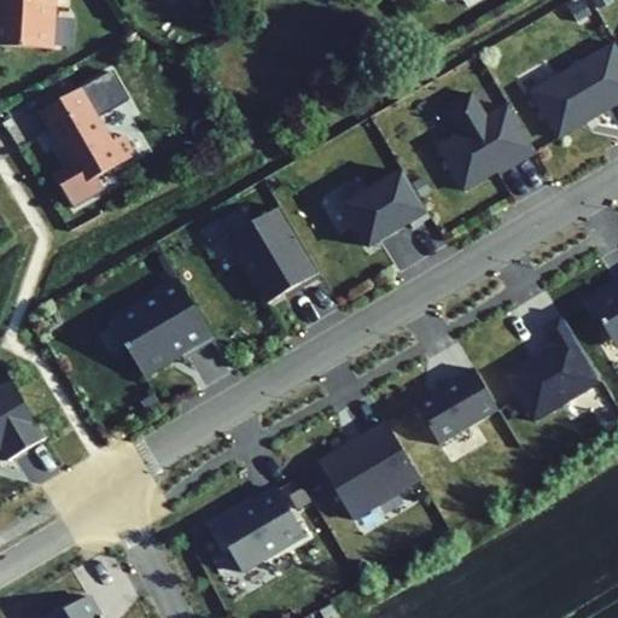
[(0,0),(0,46),(52,50),(54,0),(0,0)]
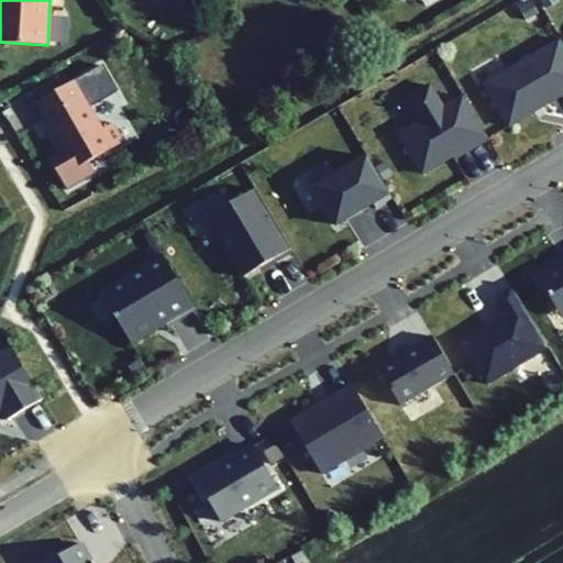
[(562,45),(559,39),(483,84),(507,125),(562,91),(562,45)]
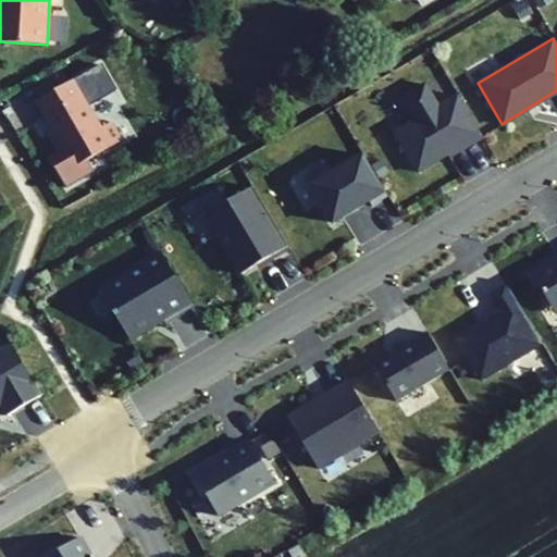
[(57,155),(66,172),(120,140),(110,123),(100,128),(72,81),(36,101),(63,150),(57,155)]
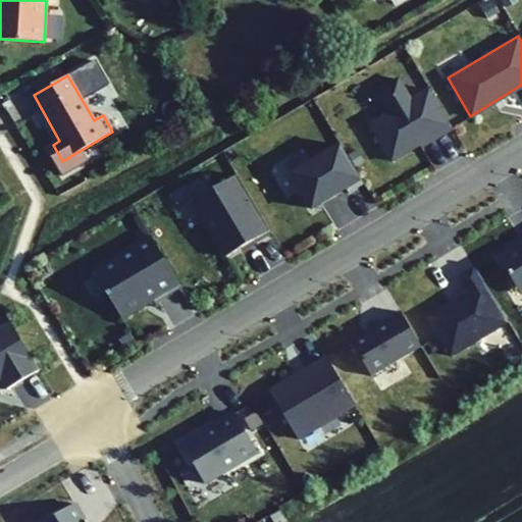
[(452,129),(428,90),(411,100),(399,80),(376,92),(389,113),(369,124),(392,161),(427,141),(429,143),(452,129)]
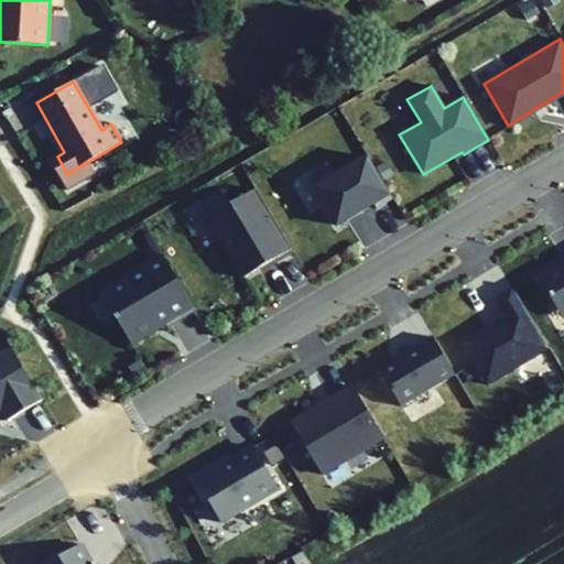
[(392,199),(367,156),(314,188),(336,226),(373,204),(376,209),(392,199)]
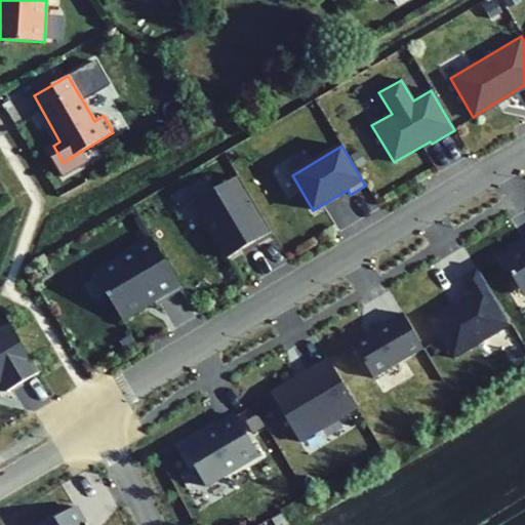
[(272,235),(238,177),(194,203),(227,258),(252,244),(253,246),(272,235)]
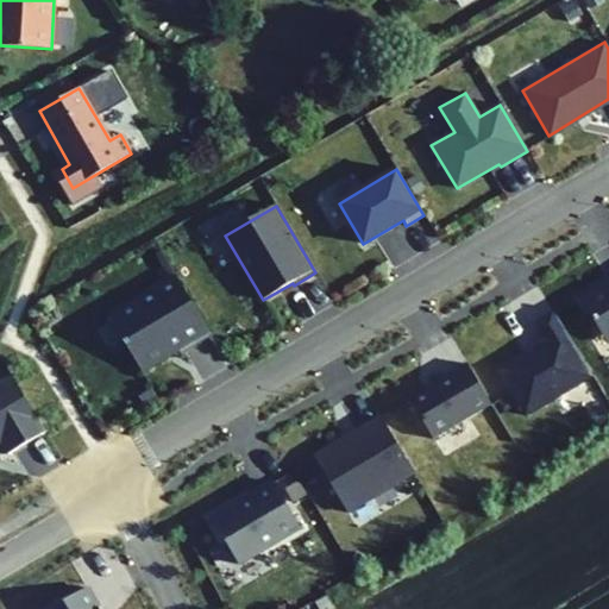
[(211,334),(176,276),(149,293),(144,299),(113,318),(126,340),(124,341),(140,370),(167,353),(165,351),(176,345),(180,352),(211,334)]
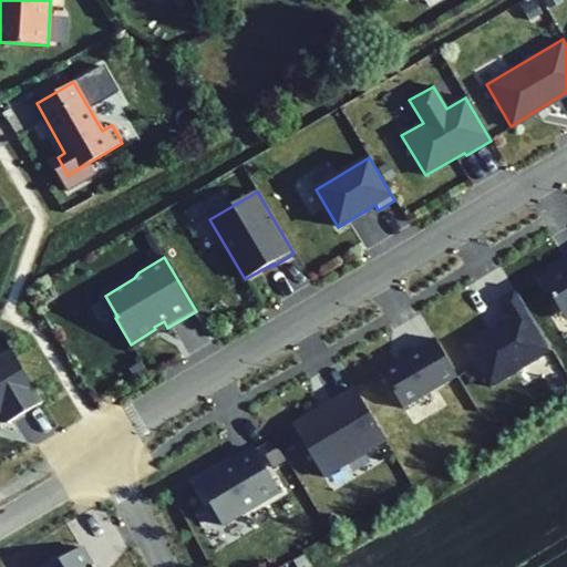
[(566,261),(566,260),(538,276),(565,320),(566,318),(566,261)]
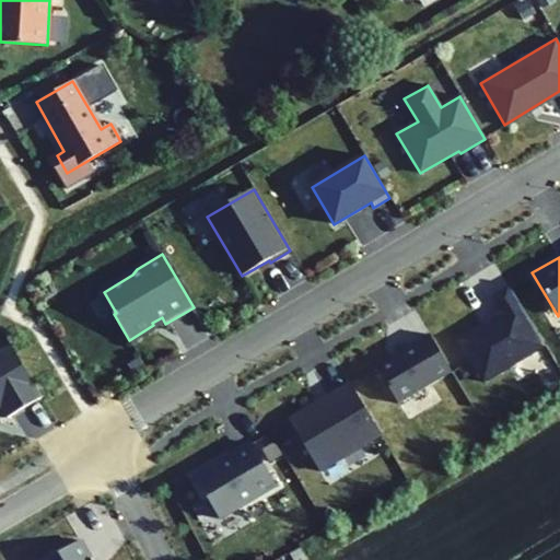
[(544,347),(509,288),(493,296),(503,314),(489,323),(491,325),(483,329),(481,327),(457,341),(482,383),(544,347)]
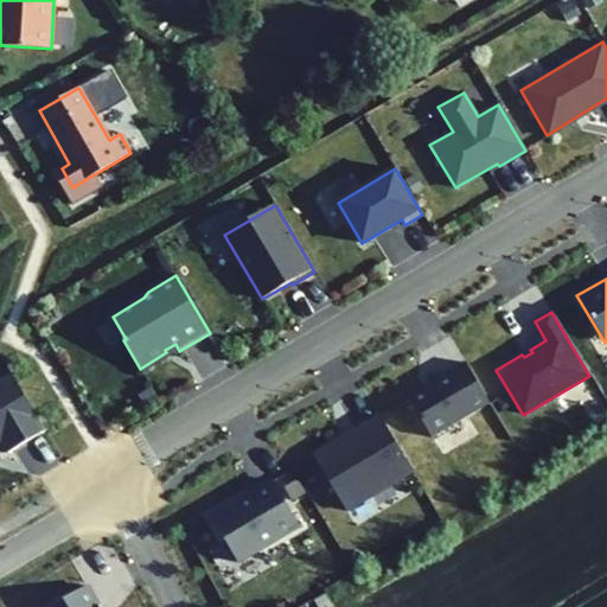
[(489,403),(465,363),(407,396),(432,438),(489,403)]
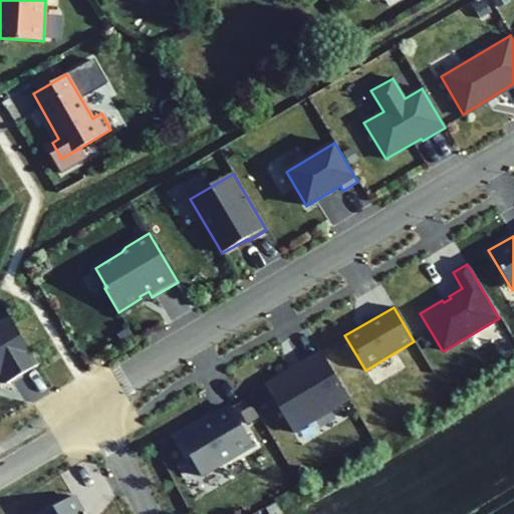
[(37,364),(9,316),(0,321),(0,372),(6,382),(37,364)]
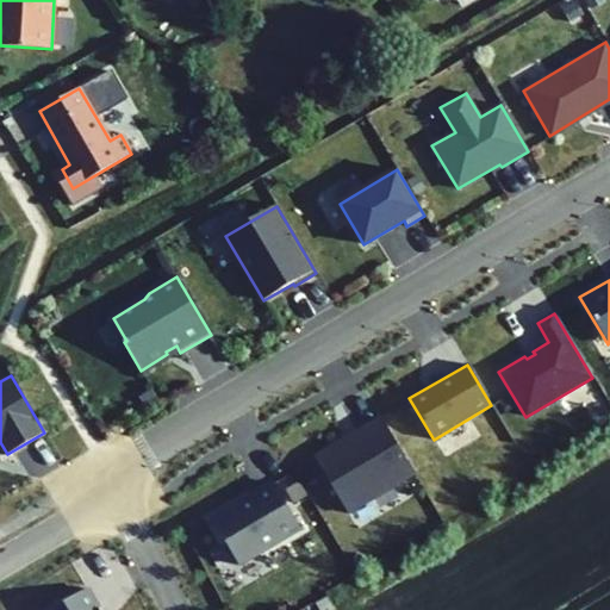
[(415,474),(381,418),(349,436),(348,441),(342,444),(340,442),(315,458),(348,514),(415,474)]
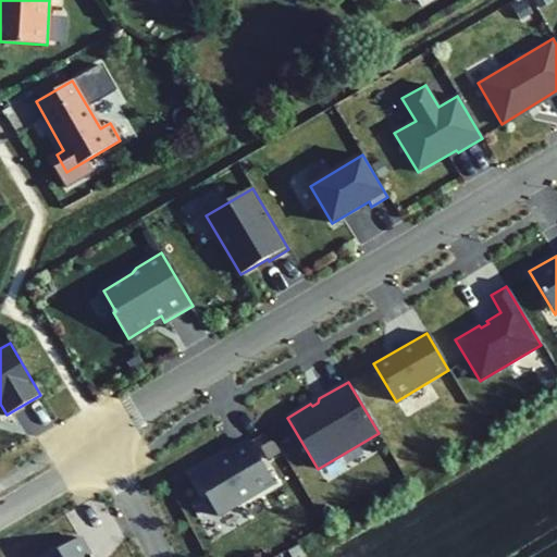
[(274,483),(249,442),(227,454),(230,457),(218,463),(217,461),(193,474),(218,516),(274,483)]
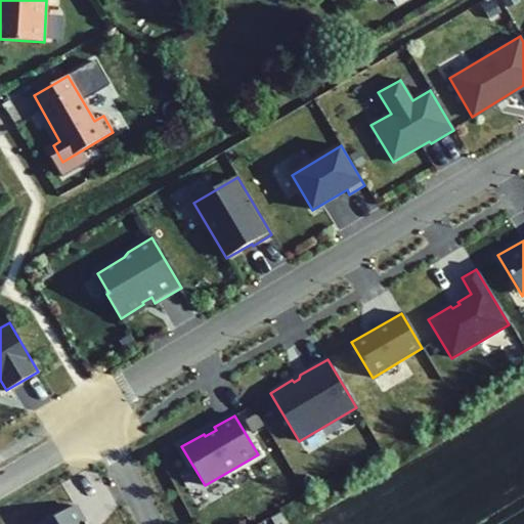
[(83,523),(73,507),(43,523),(83,523)]
